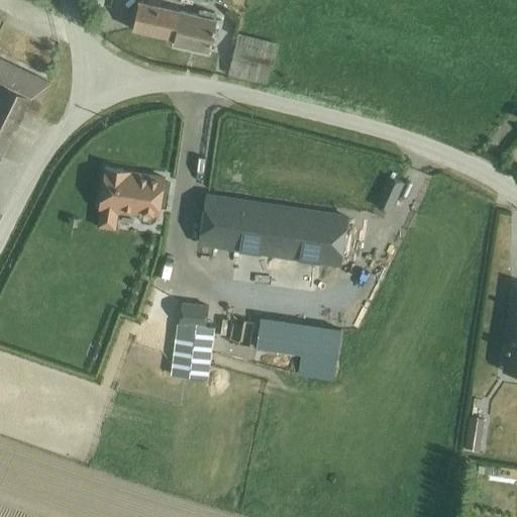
[(139,1),(133,29),(175,38),(174,44),(209,53),(215,27),(220,28),(222,20),(139,1)]
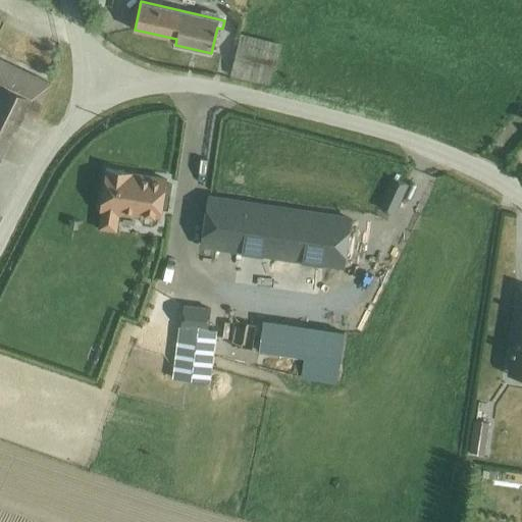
[(280,44),(241,34),(230,73),(271,84),(280,44)]
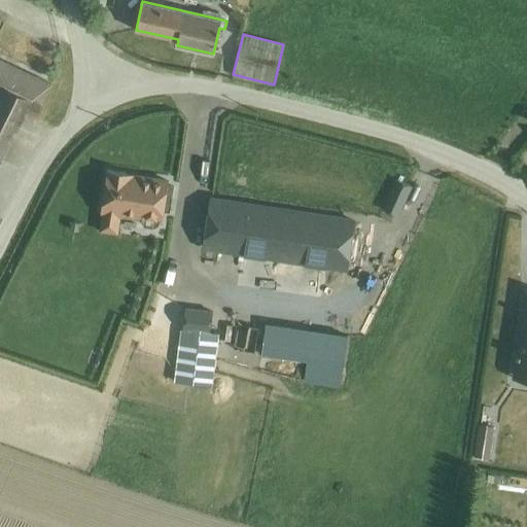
[(0,160),(2,161),(25,113),(35,118),(51,84),(0,59),(0,160)]
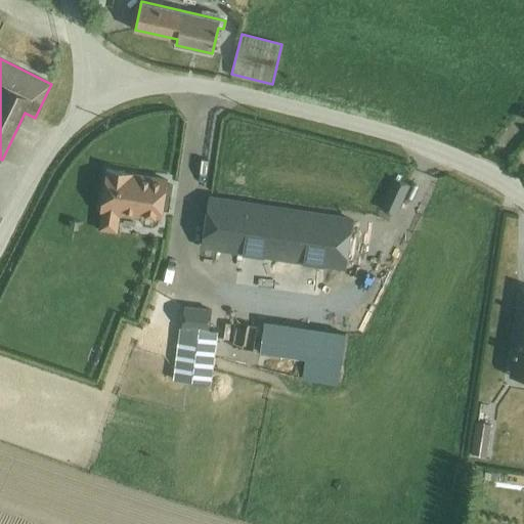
[(133,173),(106,169),(100,209),(102,210),(121,212),(141,215),(140,220),(144,224),(155,226),(159,221),(162,221),(164,210),(169,211),(173,185),(167,184),(168,180),(133,175),(133,173)]
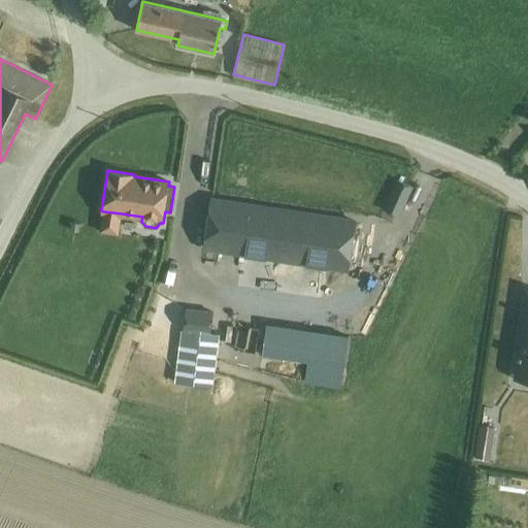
[(400,173),(390,203),(405,208),(415,177),(400,173)]
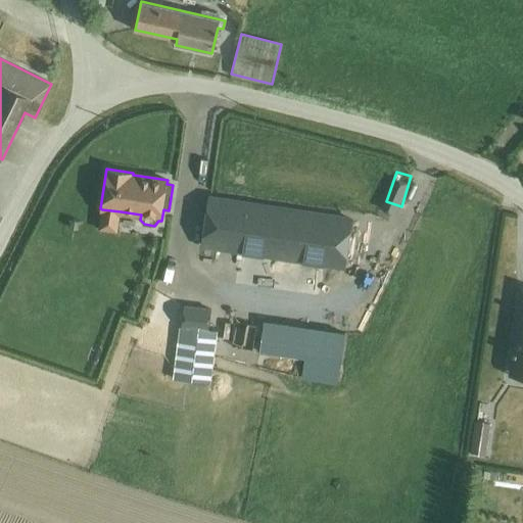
[(352,215),(207,193),(200,246),(345,268),(352,215)]
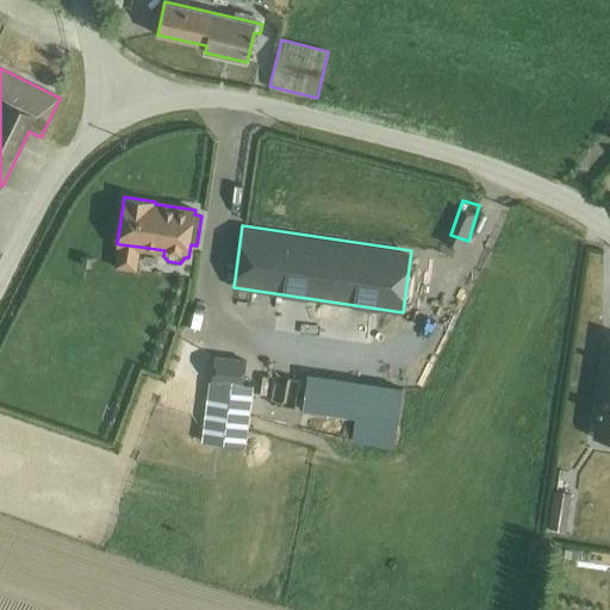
[(141,247),(119,244),(116,268),(137,271),(141,247)]
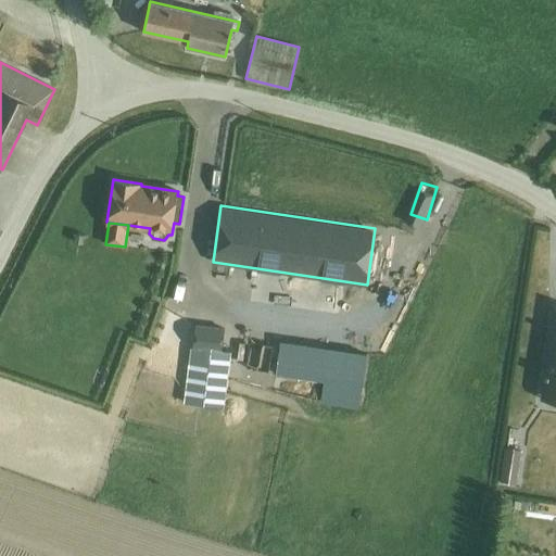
[(555,306),(555,307),(541,399),(555,401),(555,306)]
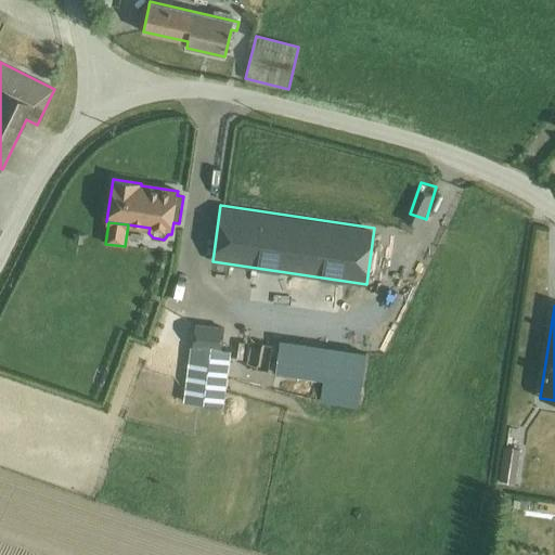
[(227,326),(196,323),(193,352),(223,356),(227,326)]
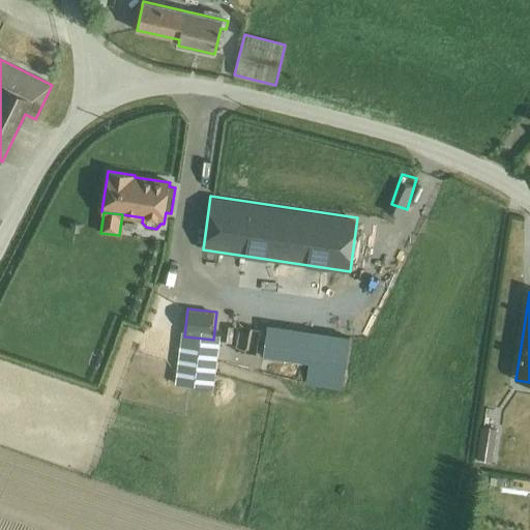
[(350,337),(267,324),(261,357),(308,364),(306,382),(343,388),(350,337)]
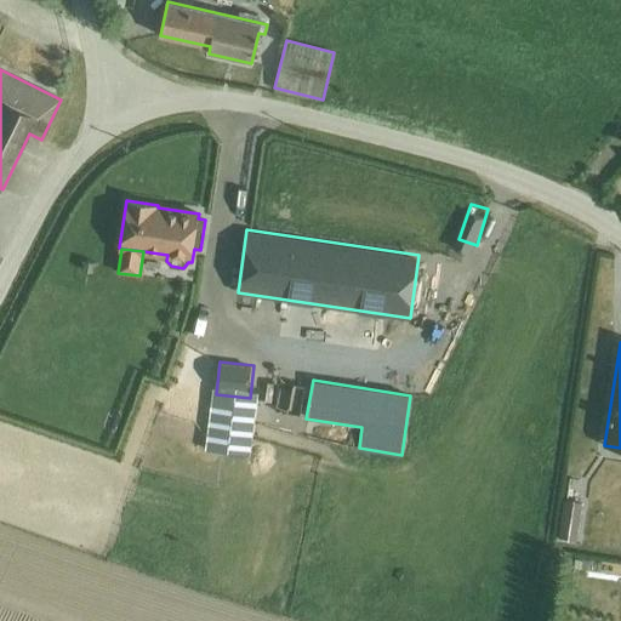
[(163,409),(157,427),(221,445),(226,427),(163,409)]
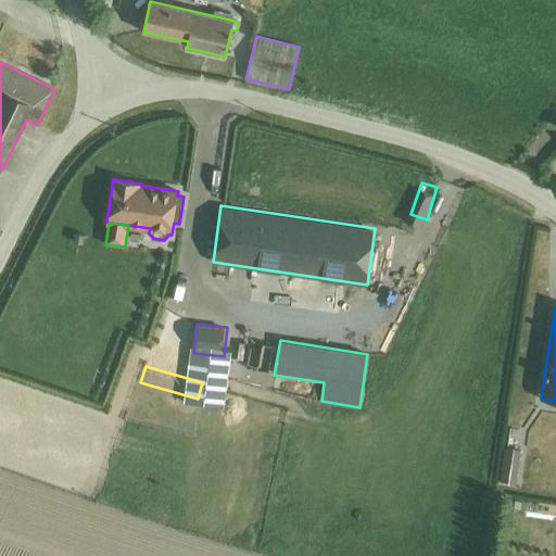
[(504,477),(521,479),(526,442),(508,441),(504,477)]
